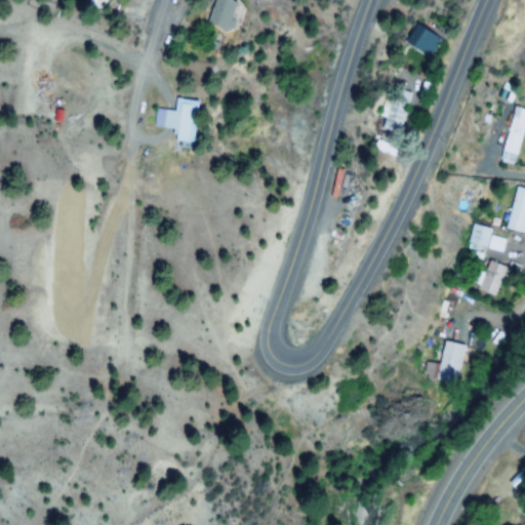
[(215,33),(228,0),(206,0),(196,26),(215,33)]
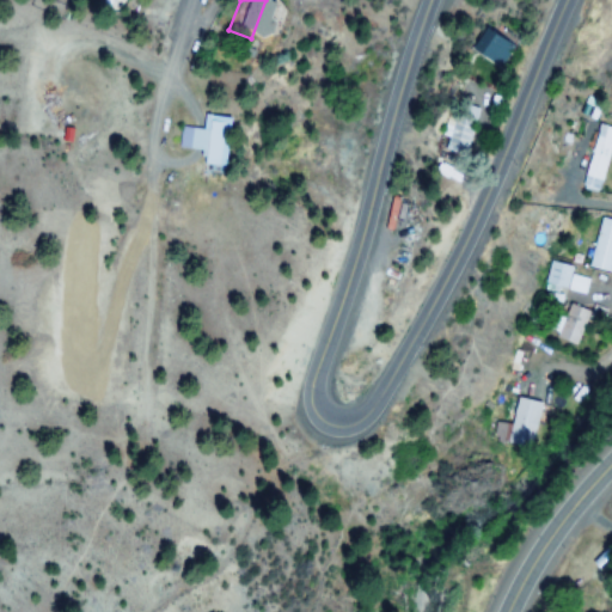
[(513,49),(491,34),(476,54),(497,71),(513,49)]
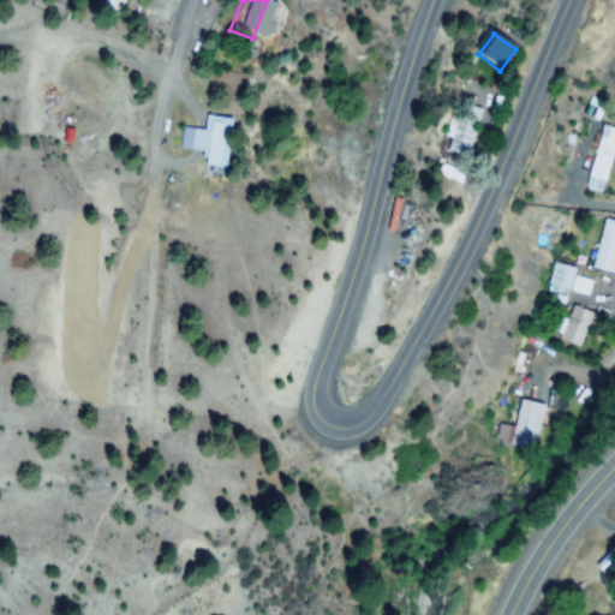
[(472,157),(482,108),(458,103),(448,153),(472,157)]
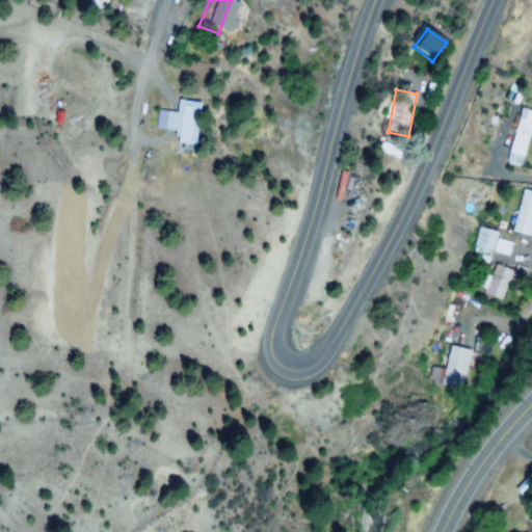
[(189,132),(193,104),(171,102),(168,130),(189,132)]
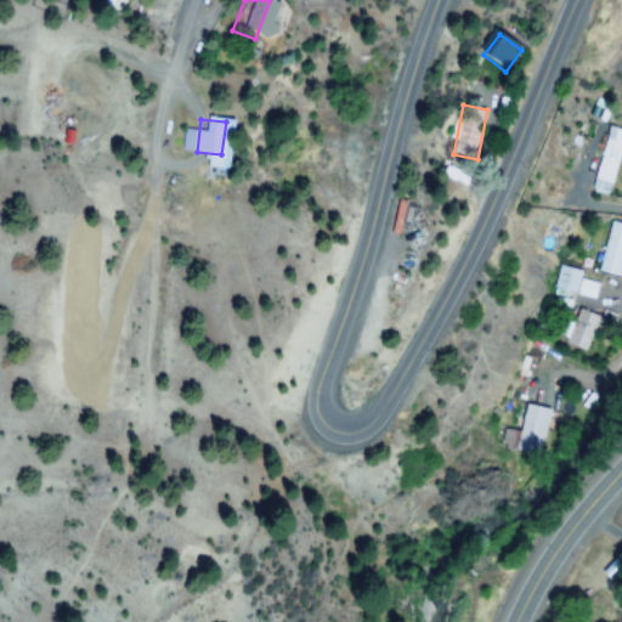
[(612,198),(621,152),(621,130),(609,128),(594,193),(612,198)]
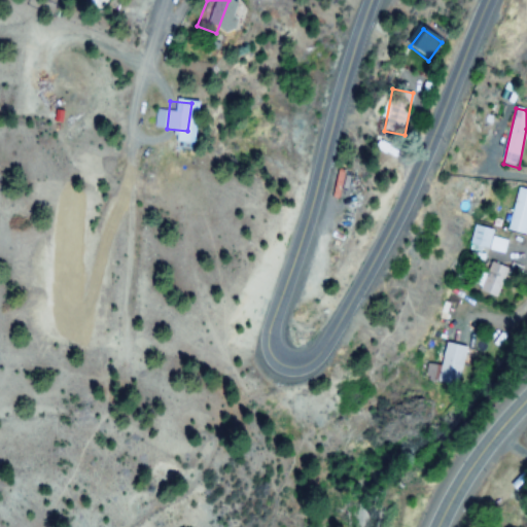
[(525,236),(526,226),(526,189),(516,188),(506,233),(477,225),(471,249),(503,255),(508,233),(525,236)]
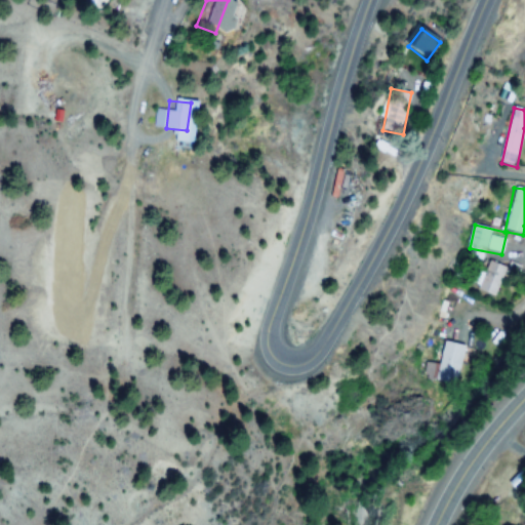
[(503,267),(485,261),(478,291),(495,295),(503,267)]
